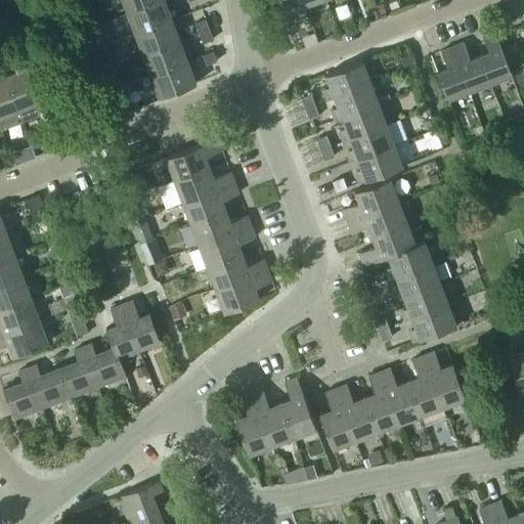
[(160,0),(122,0),(127,12),(160,0)]
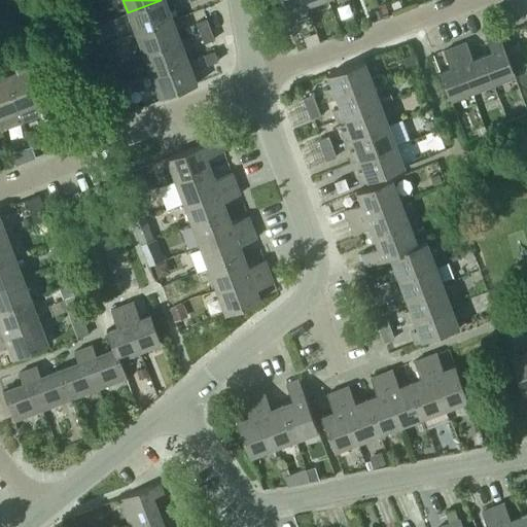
[(174,20),(173,19),(170,8),(176,6),(173,0),(161,0),(128,12),(136,33),(174,20)]
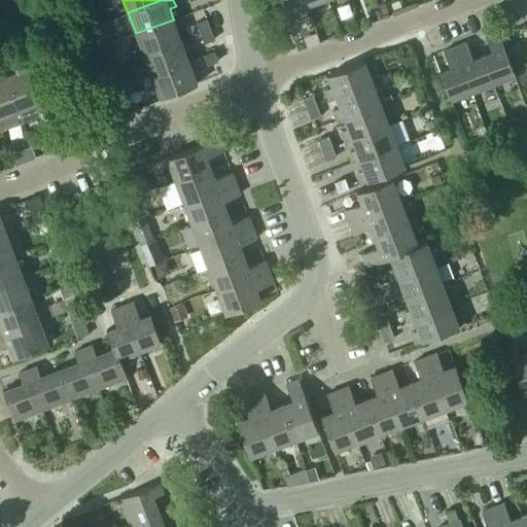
[(279,0),(284,13),(306,5),(304,0),(279,0)]
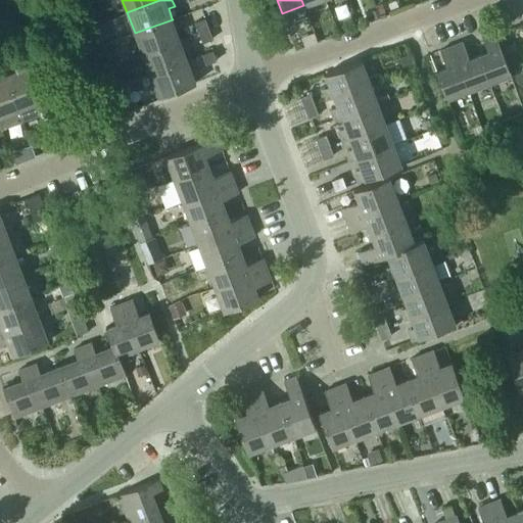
[(376,4),(380,13),(386,11),(382,2),(376,4)]
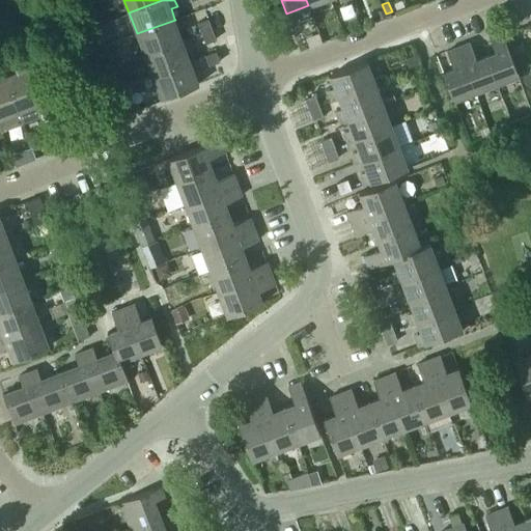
[(291,12),(287,15),(290,24),(296,22),(291,12)]
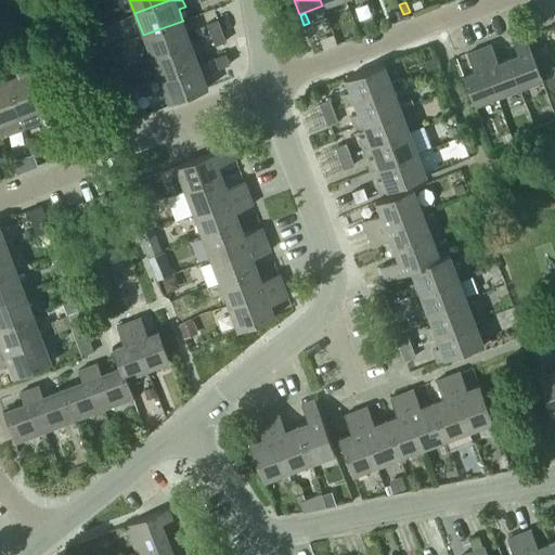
[(191,42),(191,41),(186,30),(193,28),(189,17),(182,20),(183,21),(143,35),(152,57),(191,42)]
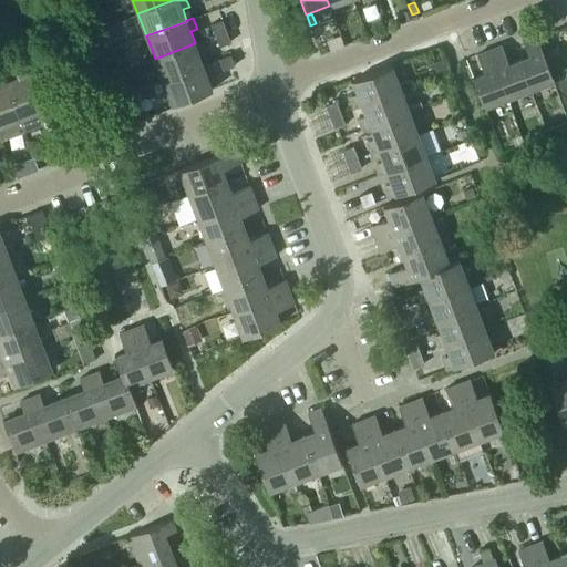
[(212,23),(216,34),(226,31),(223,20),(212,23)]
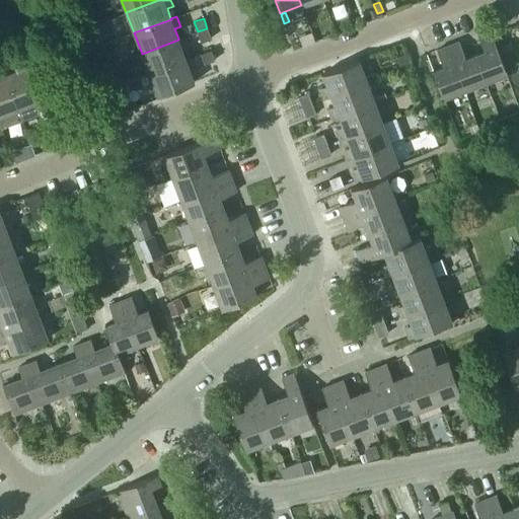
[(211,39),(207,28),(198,31),(201,42),(211,39)]
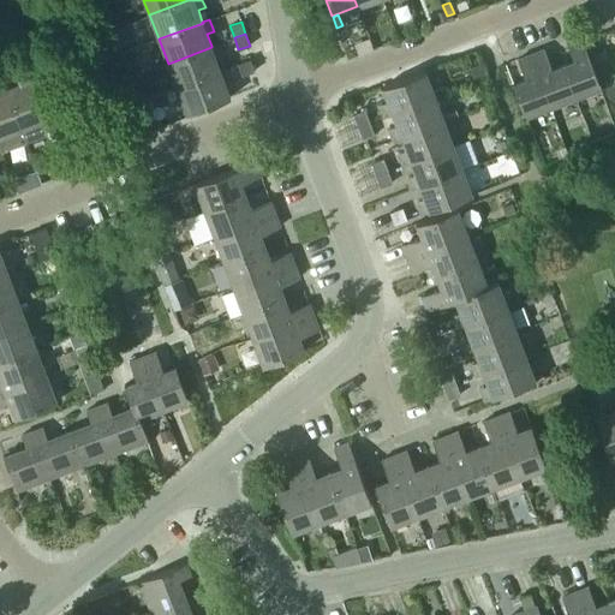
[(602,90),(583,41),(580,35),(566,40),(573,59),(562,64),(577,100),(602,90)]
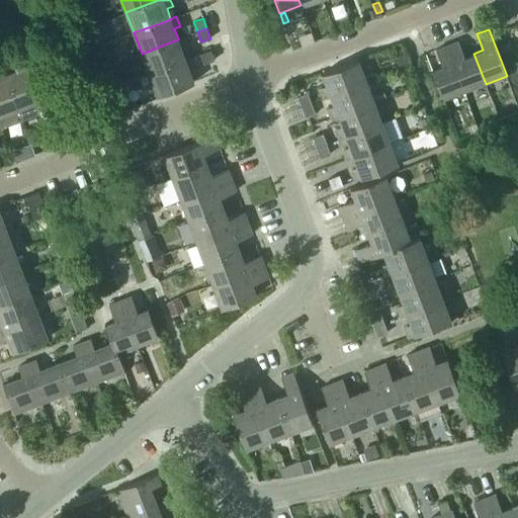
[(186,60),(186,59),(182,49),(188,47),(184,36),(178,38),(178,39),(142,54),(149,74),(186,60)]
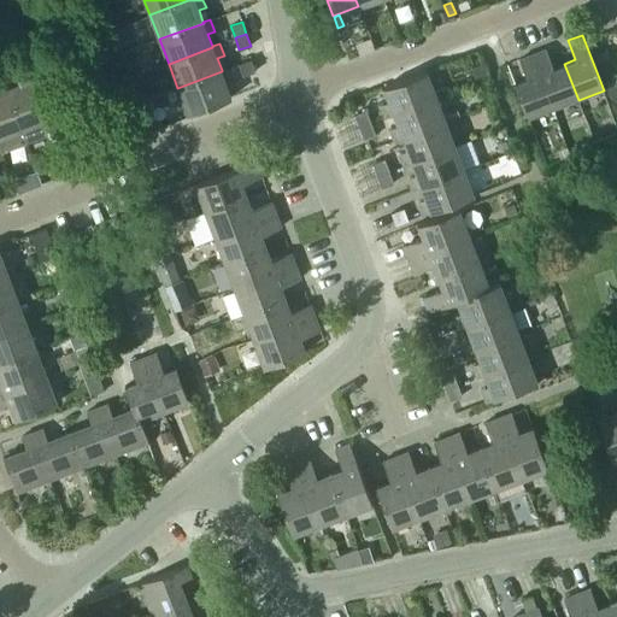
[(579,100),(564,64),(553,68),(546,48),(533,54),(553,110),(579,100)]
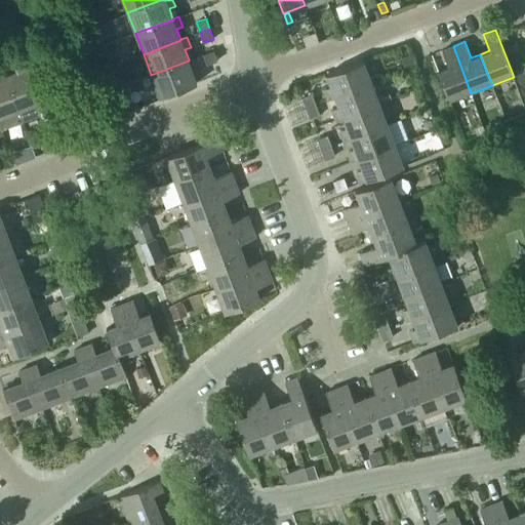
[(517,42),(507,46),(510,52),(519,49),(517,42)]
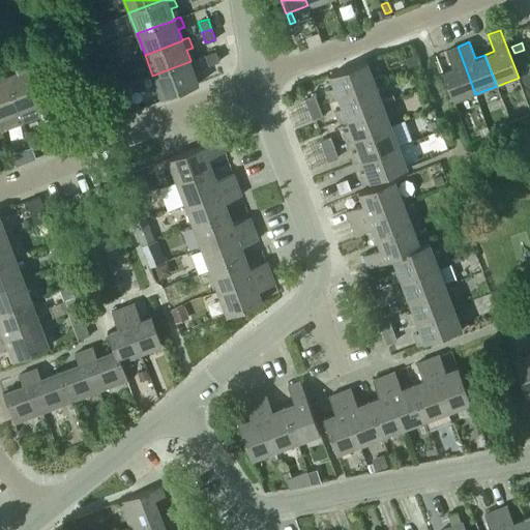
[(442,70),(453,102),(475,94),(458,47),(446,51),(452,66),(442,70)]
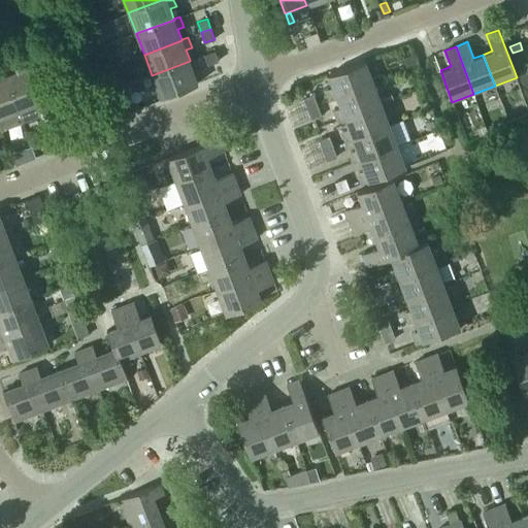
[(41,101),(23,50),(10,54),(17,71),(6,75),(19,110),(41,101)]
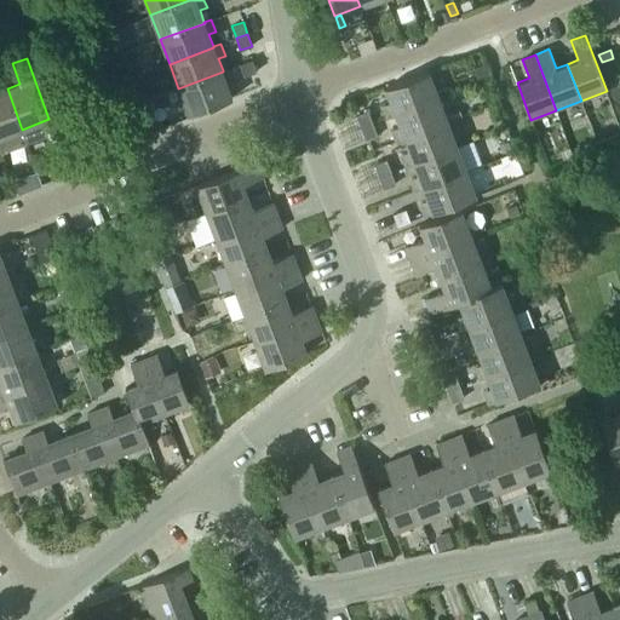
[(245,76),(257,72),(252,59),(240,64),(245,76)]
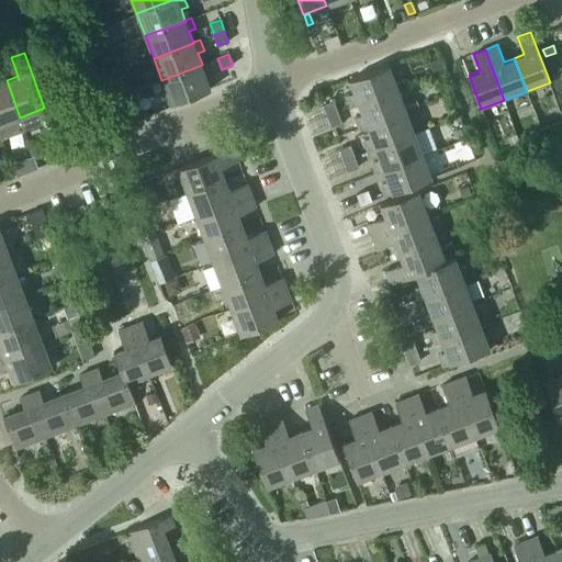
[(439,57),(431,60),(436,72),(444,69),(439,57)]
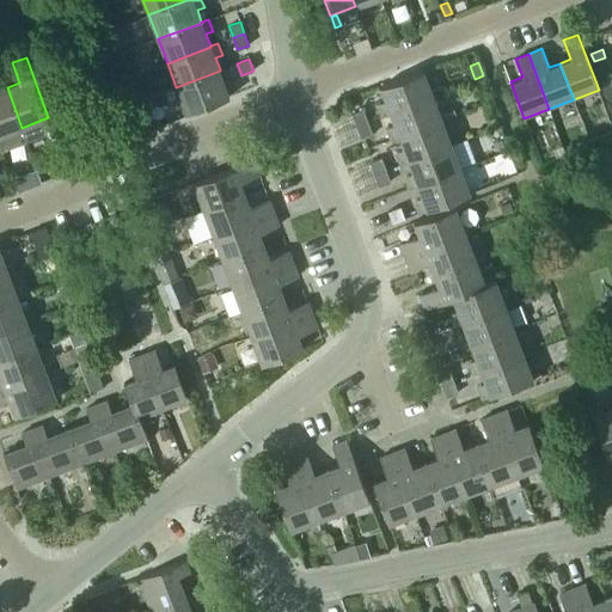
[(185,112),(230,96),(224,81),(232,79),(227,67),(220,69),(220,71),(176,87),(185,112)]
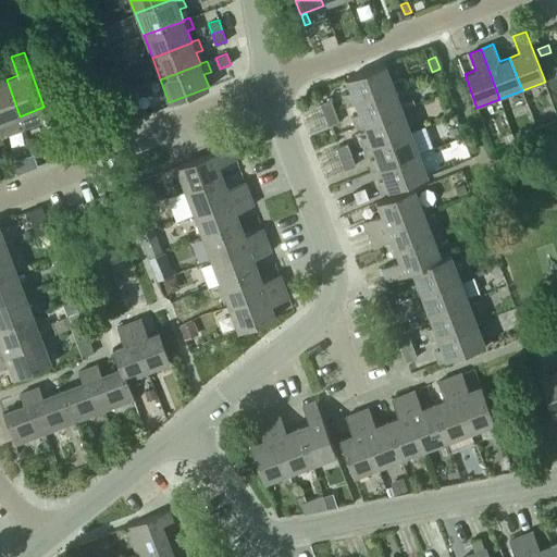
[(355,101),(394,86),(385,63),(346,78),(350,91),(344,94),(348,106),(355,102),(355,101)]
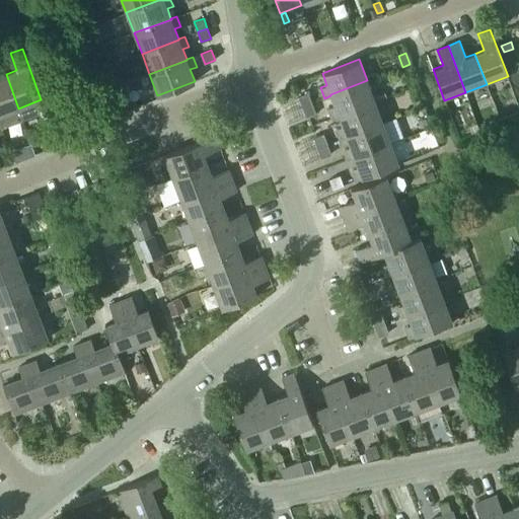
[(0,115),(18,108),(6,74),(0,76),(0,115)]
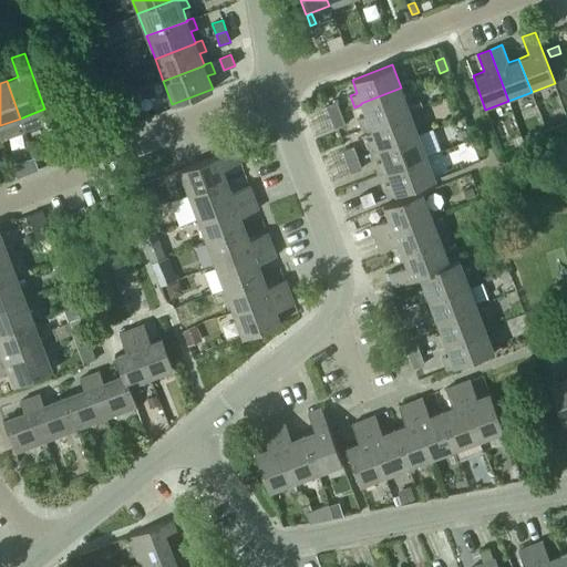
[(363,130),(370,126),(369,126),(410,111),(401,88),(361,103),(361,104),(366,115),(359,117),(363,130)]
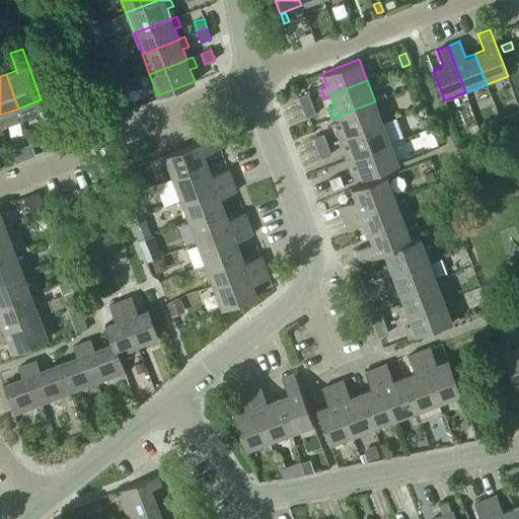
[(298,96),(302,106),(311,102),(308,92),(298,96)]
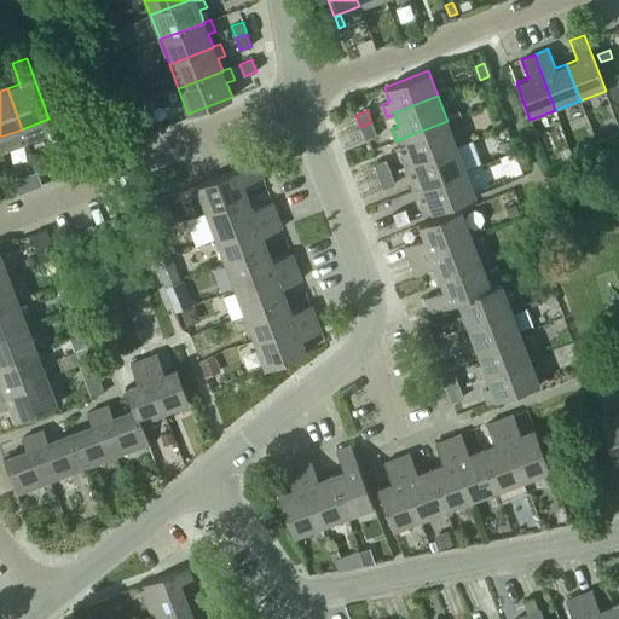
[(412,162),(457,145),(447,121),(403,138),(404,138),(408,150),(400,152),(405,166),(412,163),(412,162)]
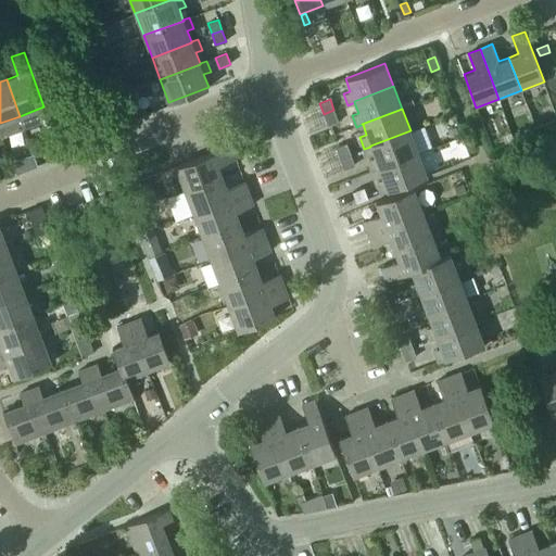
[(324,114),(327,125),(338,121),(333,110),(324,114)]
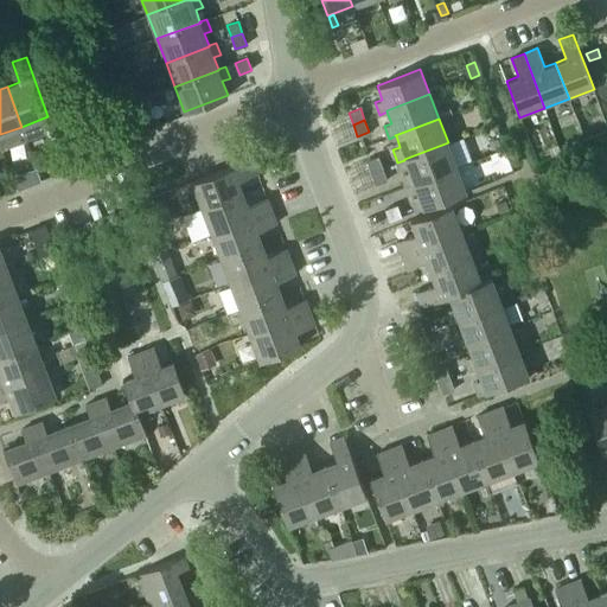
[(407,186),(414,184),(414,183),(457,166),(448,142),(404,159),(404,160),(409,171),(402,174),(407,186)]
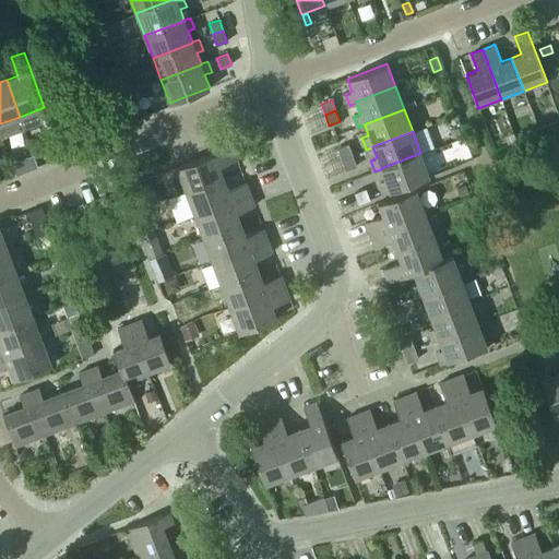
[(342,158),(347,156),(352,154),(348,143),(337,147),(342,158)]
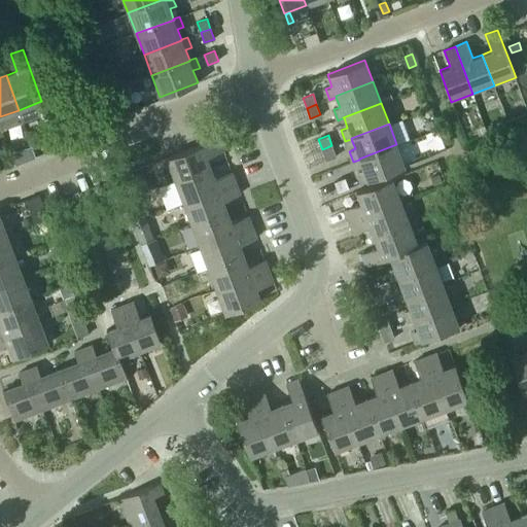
[(167,157),(175,180),(211,167),(207,155),(223,149),(218,138),(167,157)]
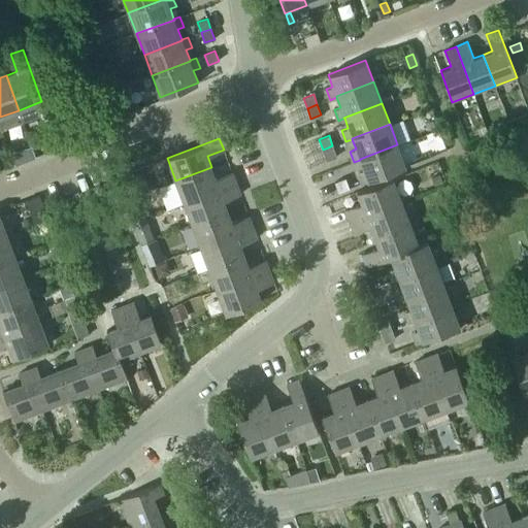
[(405,166),(397,144),(360,159),(360,160),(364,170),(358,172),(362,184),(405,166)]
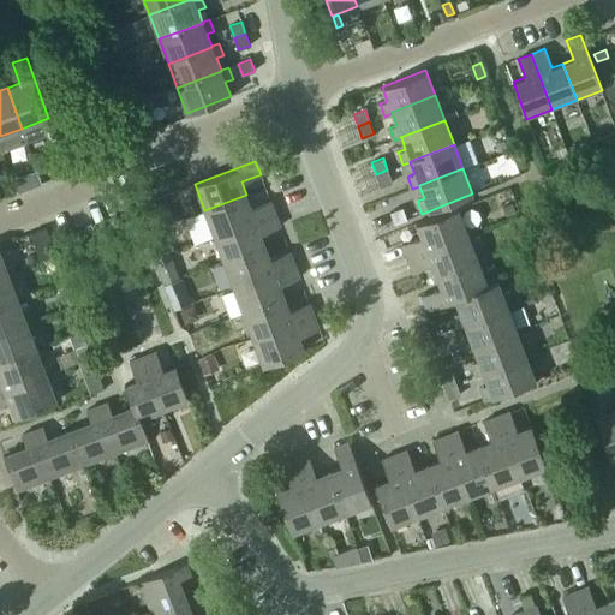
[(376,174),(381,186),(386,184),(382,172),(376,174)]
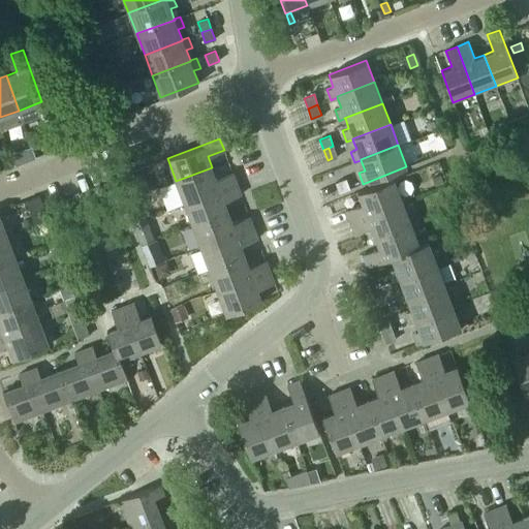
[(184,203),(237,183),(232,173),(216,179),(212,167),(176,181),(184,203)]
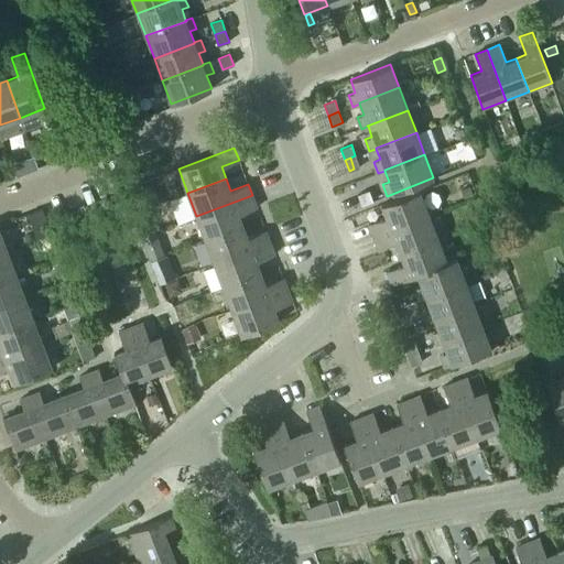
[(462,190),(465,198),(474,195),(470,186),(462,190)]
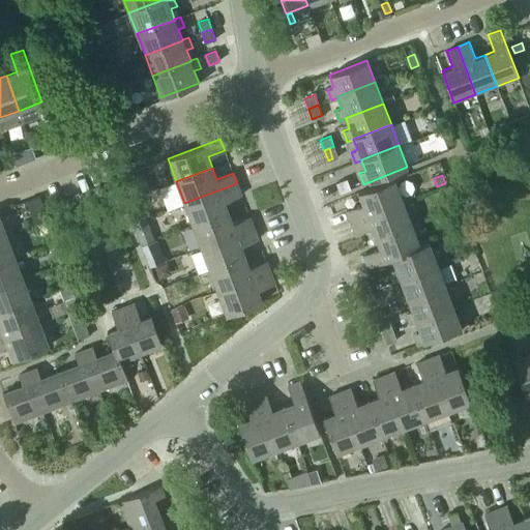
[(351,222),(403,202),(394,178),(358,193),(362,204),(347,210),(351,222)]
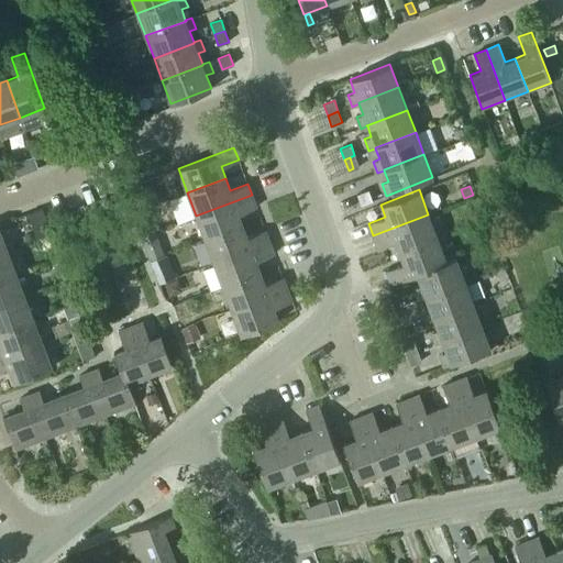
[(361,205),(373,200),(368,190),(357,195),(361,205)]
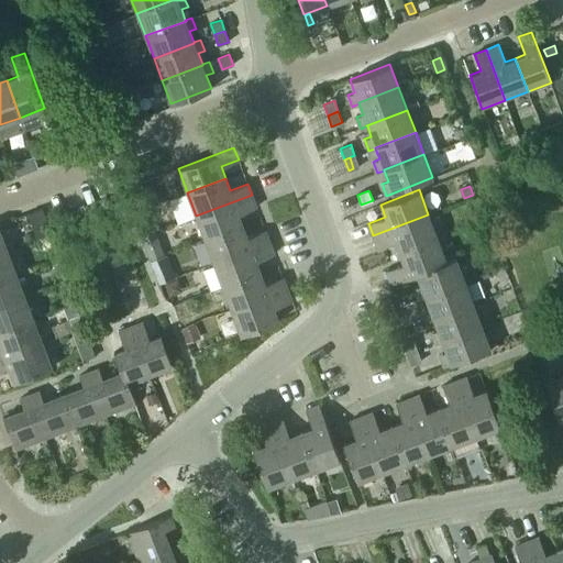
[(196,216),(205,240),(243,225),(239,213),(256,207),(252,195),(196,216)]
